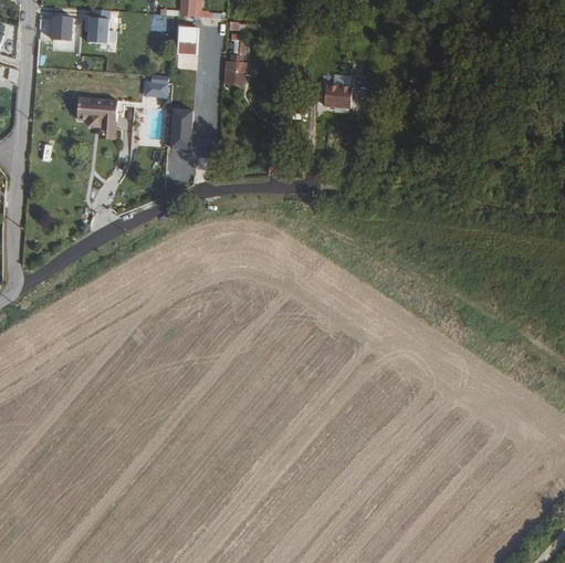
[(180,14),(220,16),(220,10),(200,10),(201,0),(181,0),(180,14)]
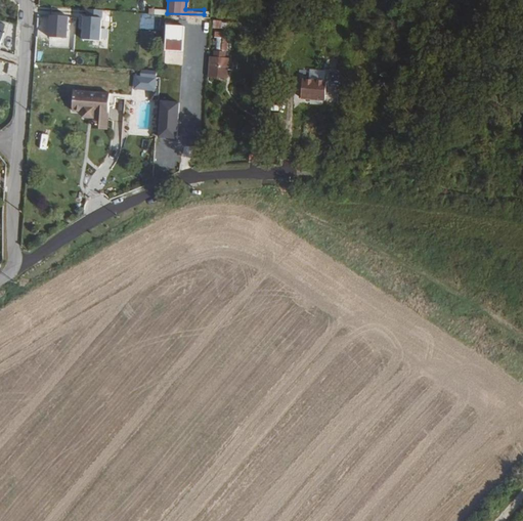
[(81,38),(98,40),(101,9),(85,8),(85,15),(83,14),(81,38)]
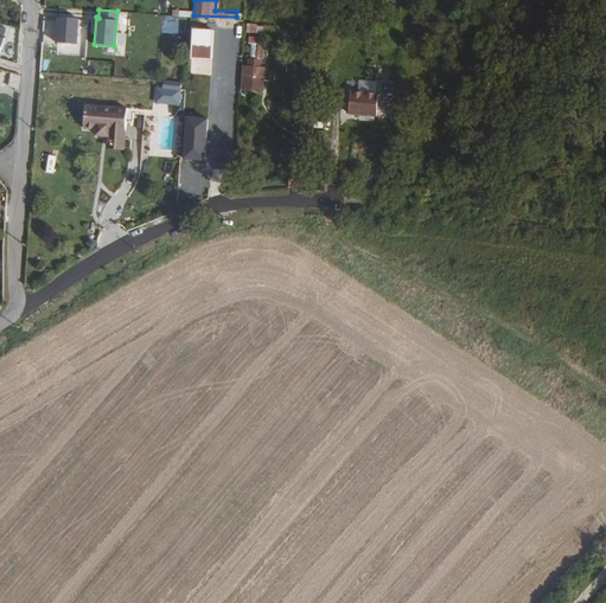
[(77,18),(57,15),(55,42),(76,43),(77,18)]
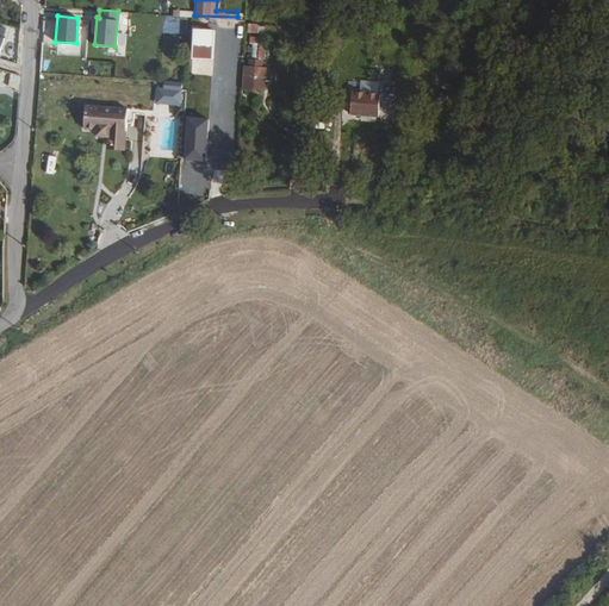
[(262,56),(263,35),(249,33),(248,56),(262,56)]
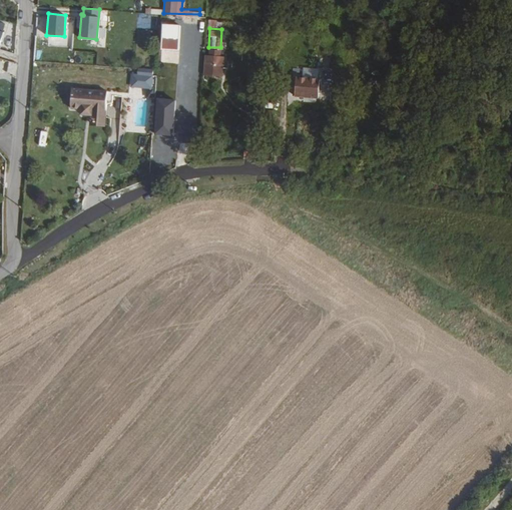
[(203,51),(201,71),(221,72),(222,52),(203,51)]
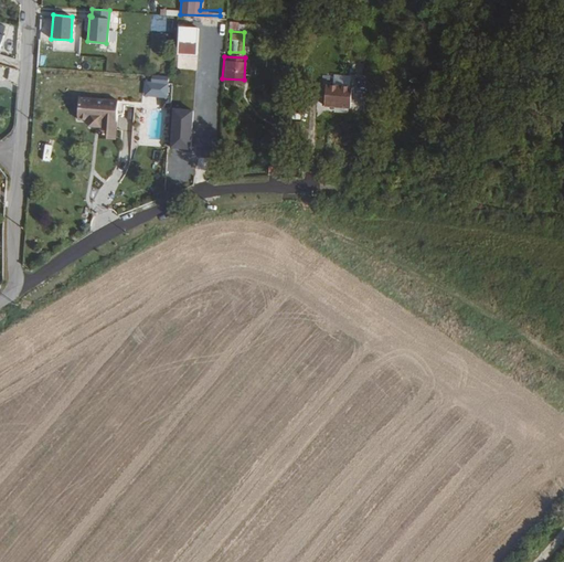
[(220,76),(221,59),(211,59),(210,76),(220,76)]
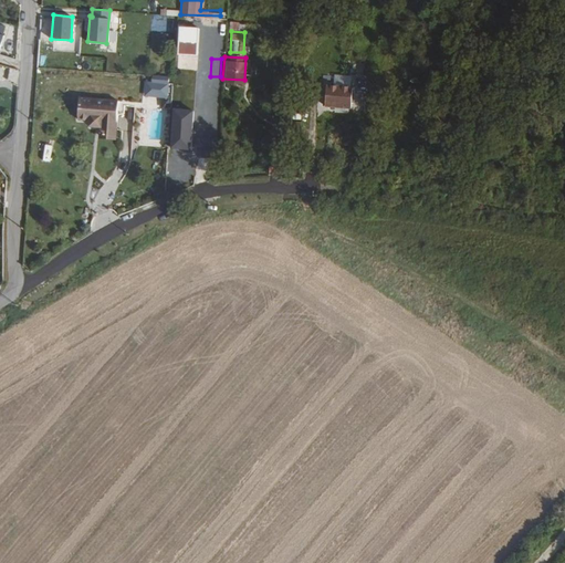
[(167,80),(144,79),(143,94),(166,96),(167,80)]
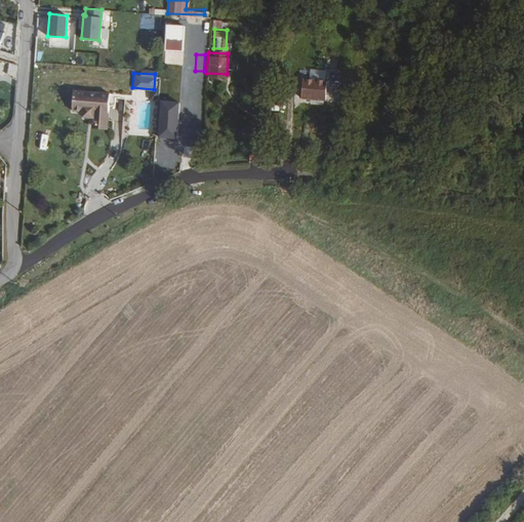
[(177,75),(166,74),(166,93),(176,94),(177,75)]
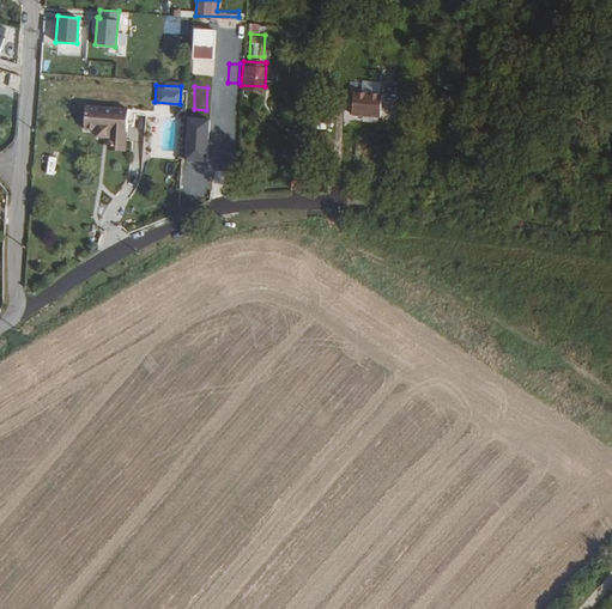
[(380,111),(381,90),(353,87),(352,110),(380,111)]
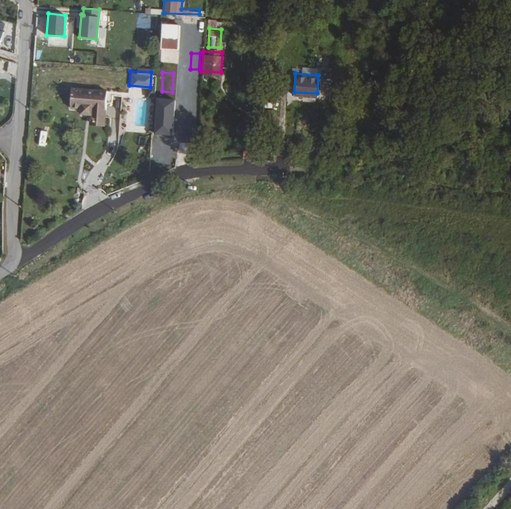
[(105,89),(70,87),(69,107),(80,108),(80,113),(89,114),(89,122),(103,123),(105,89)]
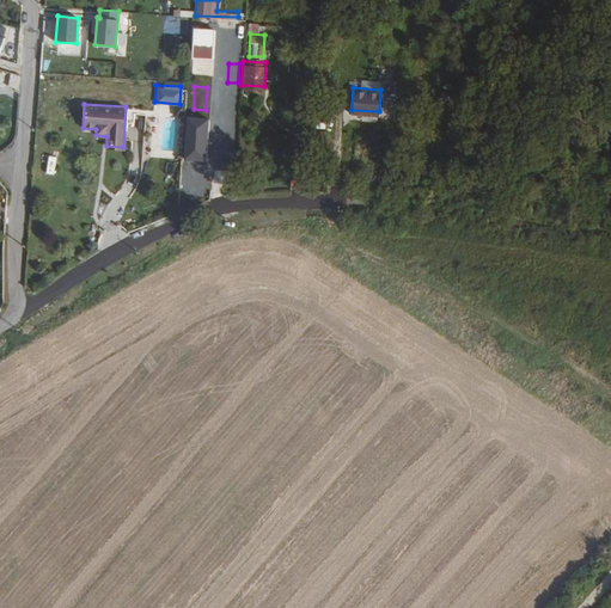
[(187,153),(185,183),(205,184),(206,154),(187,153)]
